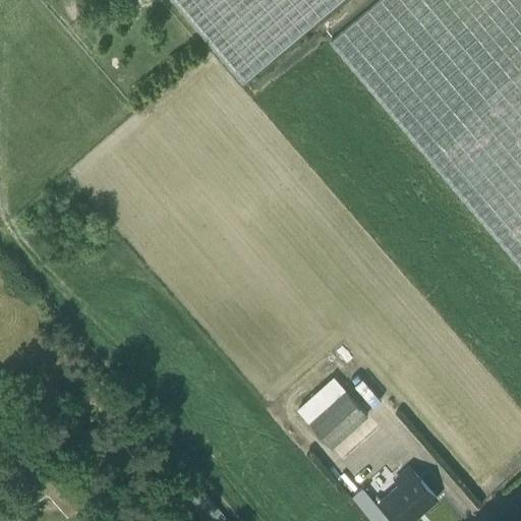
[(172,0),(242,83),(340,0),(172,0)]
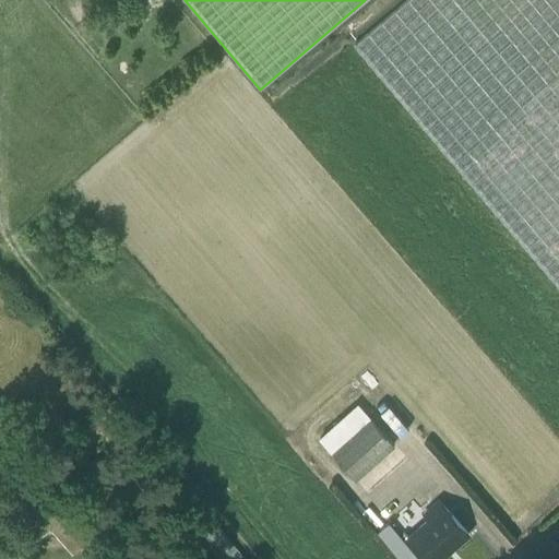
[(558,0),(405,0),(354,45),(558,287),(558,0)]
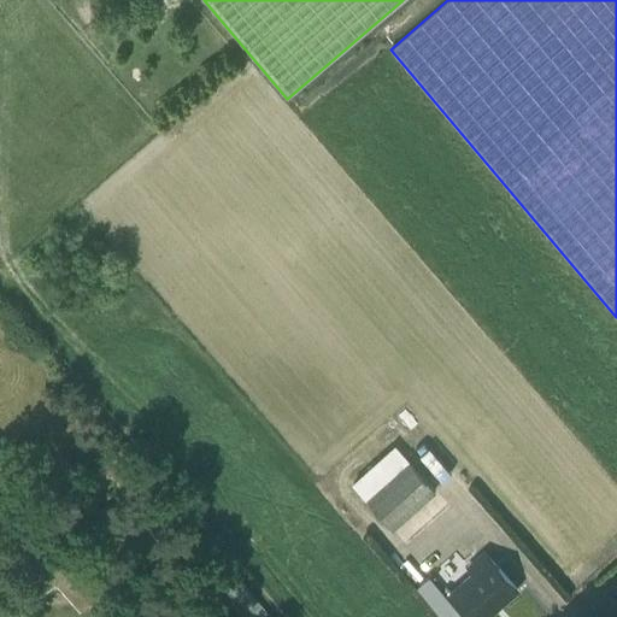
[(352,483),(368,500),(394,529),(436,492),(395,446),(352,483)]
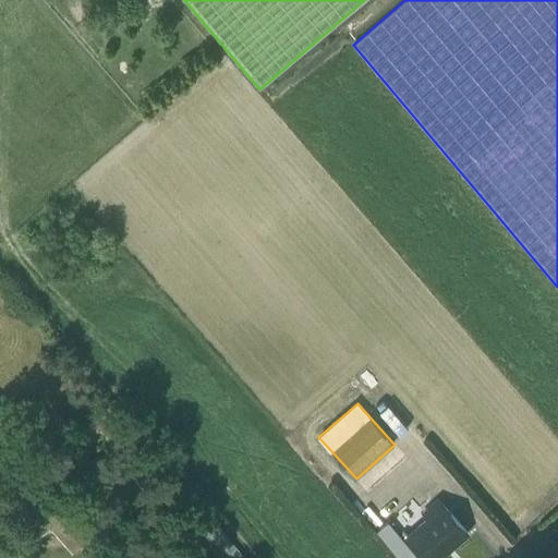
[(424,557),(439,557),(468,533),(438,500),(423,513),(427,519),(407,537),(424,557)]
